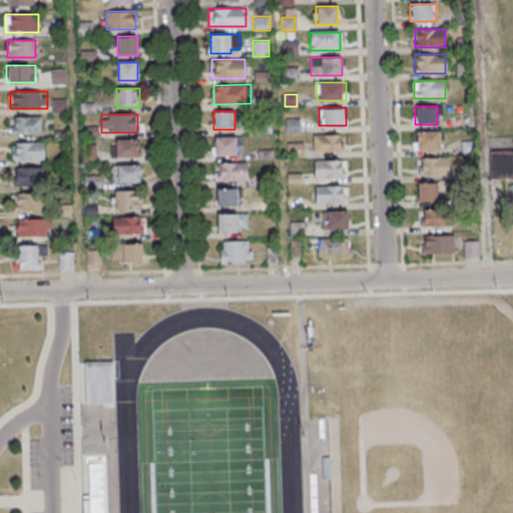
[(10,117),(10,134),(41,134),(41,117),(10,117)]
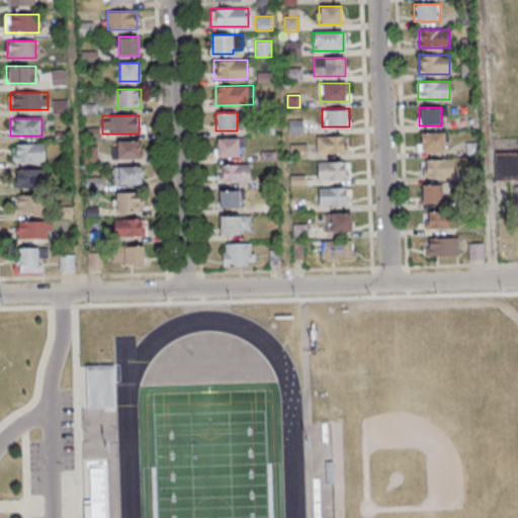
[(421,151),(444,151),(444,133),(421,133),(421,151)]
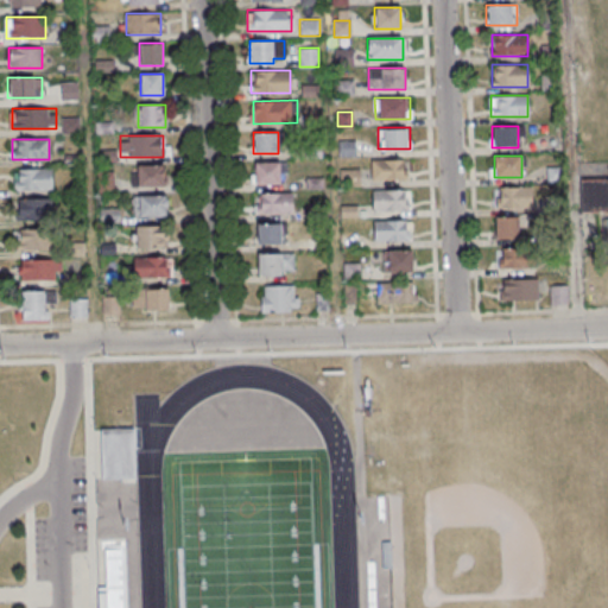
[(407,159),(372,159),(372,179),(407,179),(407,159)]
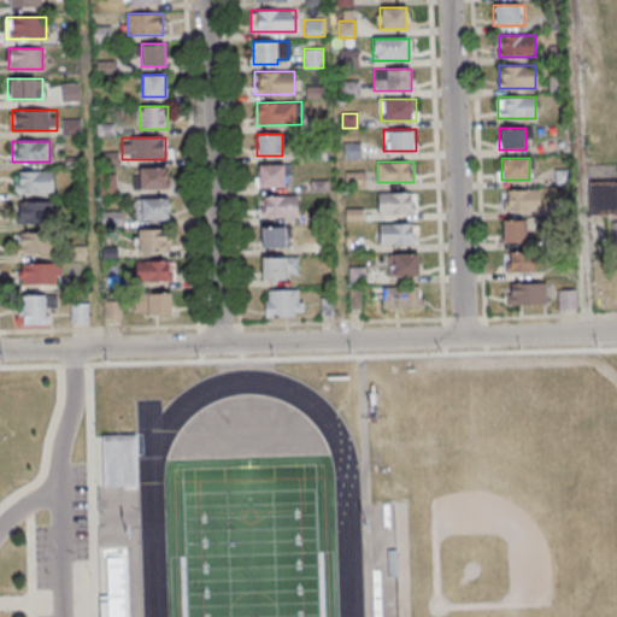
[(257,187),(285,187),(285,164),(257,164),(257,187)]
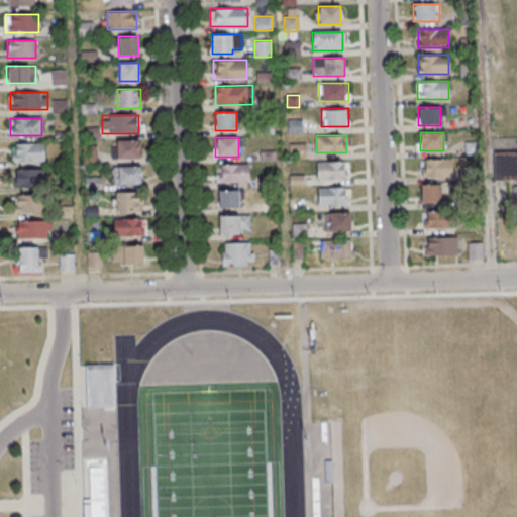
[(138,140),(113,140),(113,159),(138,159),(138,140)]
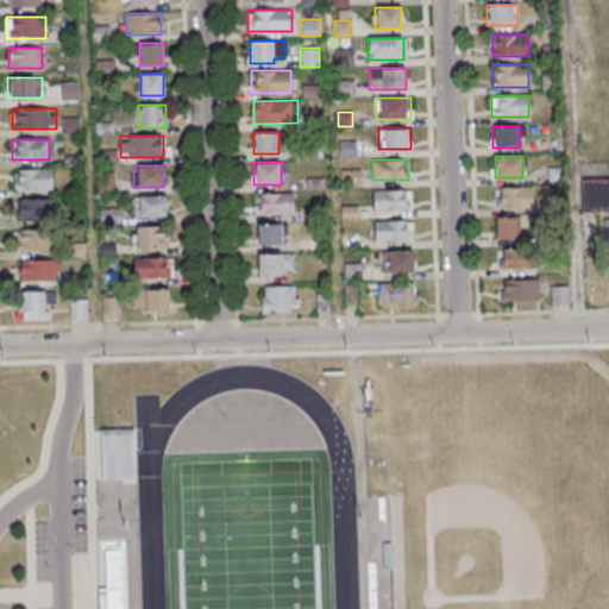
[(51,189),(51,169),(13,169),(13,189),(51,189)]
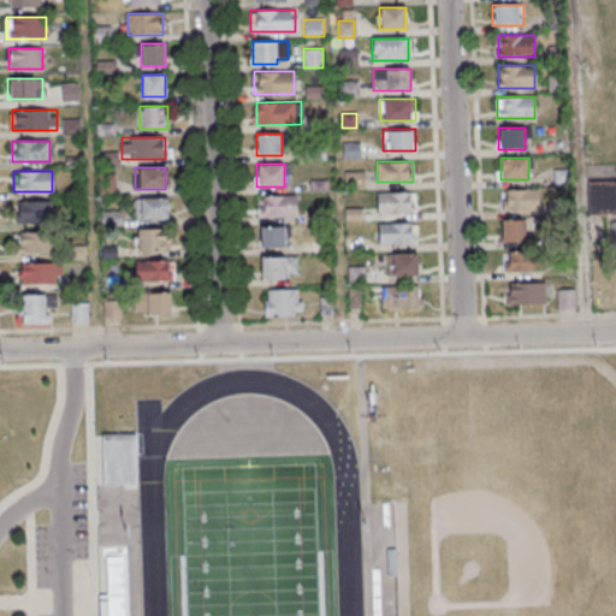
[(555,171),(555,184),(569,184),(569,171),(555,171)]
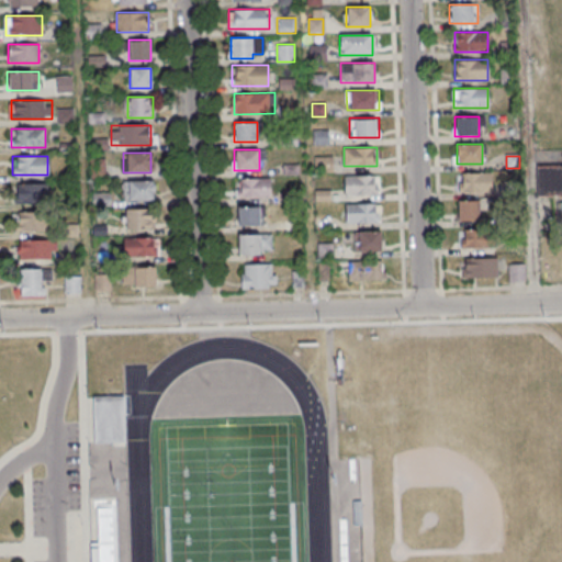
[(561,164),(537,165),(537,194),(561,194),(561,164)]
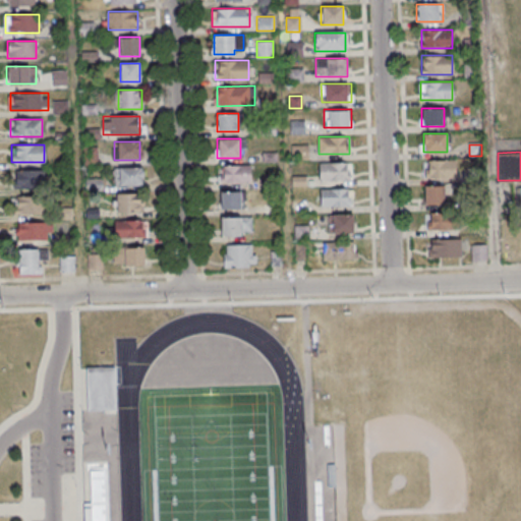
[(424,177),(455,177),(455,160),(424,160),(424,177)]
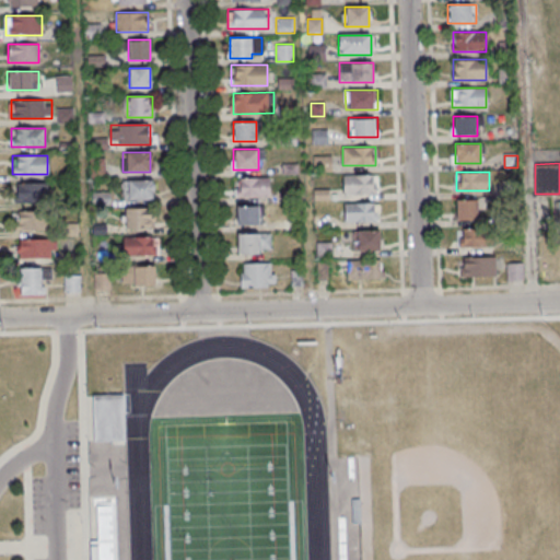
[(375,175),(342,175),(342,194),(375,194),(375,175)]
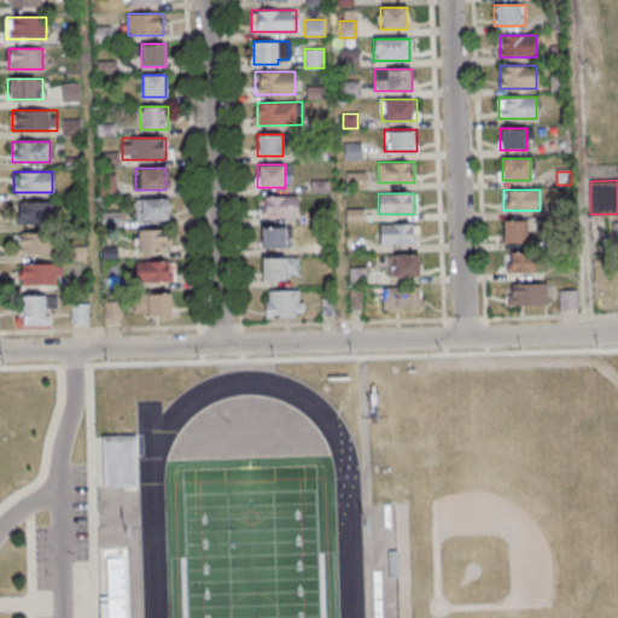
[(297,197),(261,197),(261,217),(297,217),(297,197)]
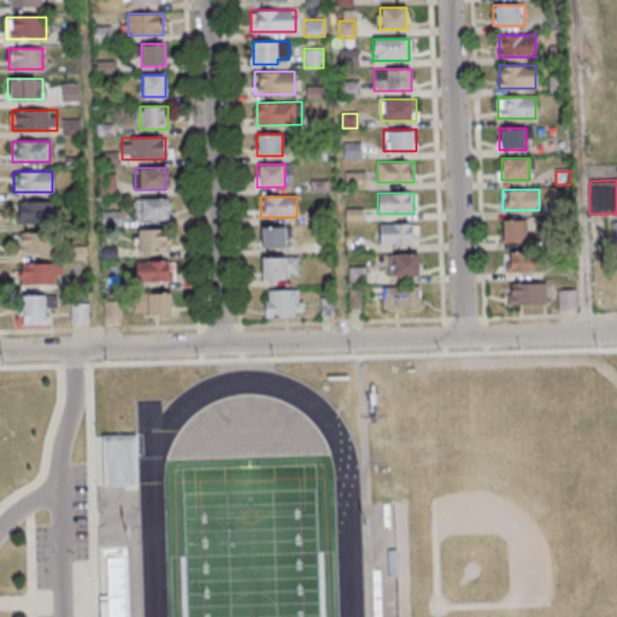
[(134,221),(169,221),(169,199),(134,199),(134,221)]
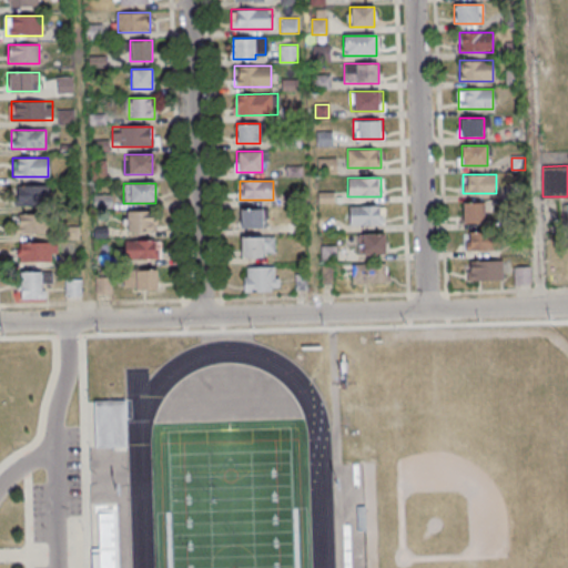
[(48,204),(48,185),(18,185),(18,204),(48,204)]
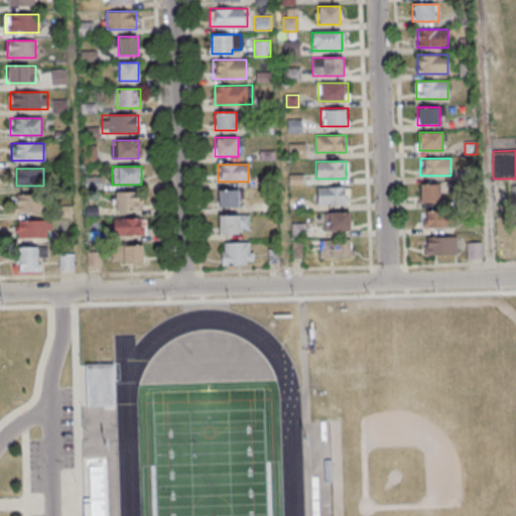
[(86,189),(101,189),(101,176),(86,176),(86,189)]
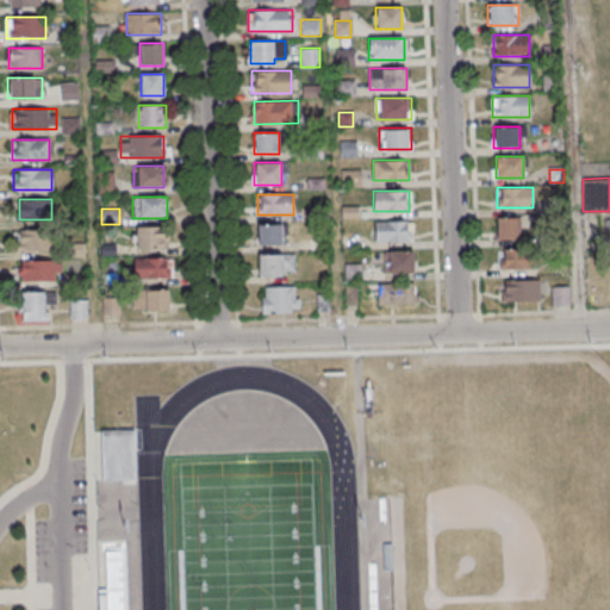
[(520,240),(520,217),(497,217),(497,240),(520,240)]
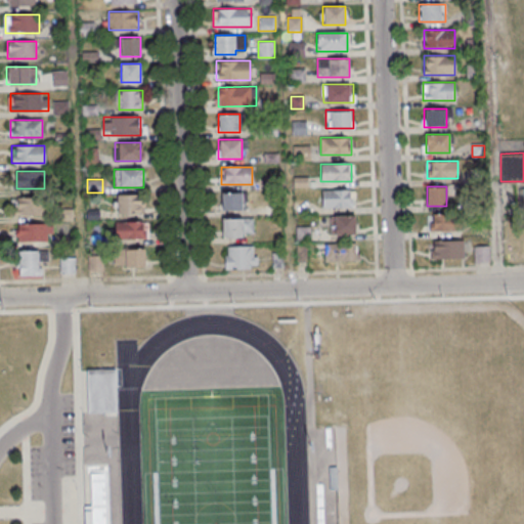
[(322,207),(354,207),(354,189),(322,189),(322,207)]
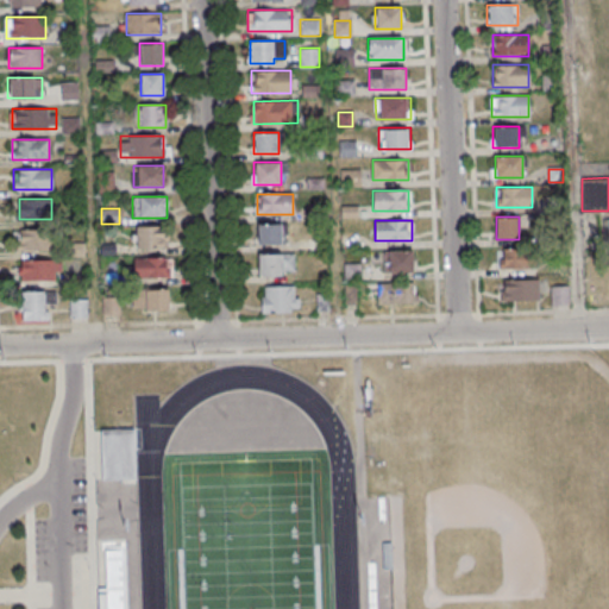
[(287,244),(287,224),(257,224),(257,244),(287,244)]
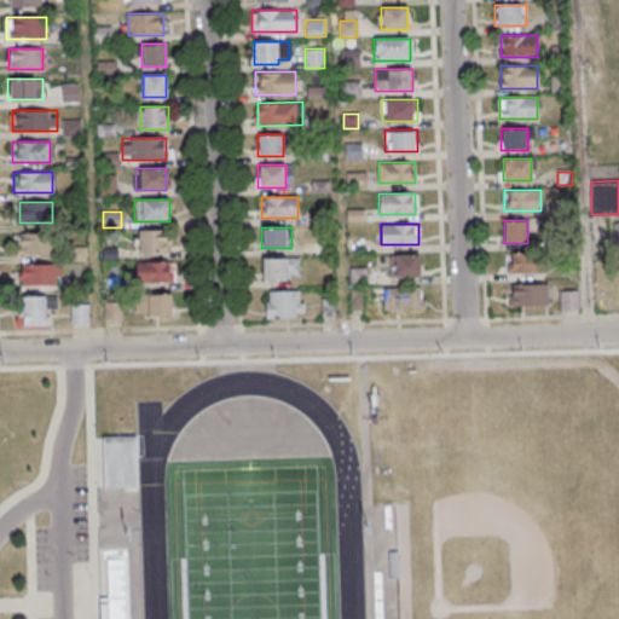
[(166,230),(136,230),(136,252),(166,252),(166,230)]
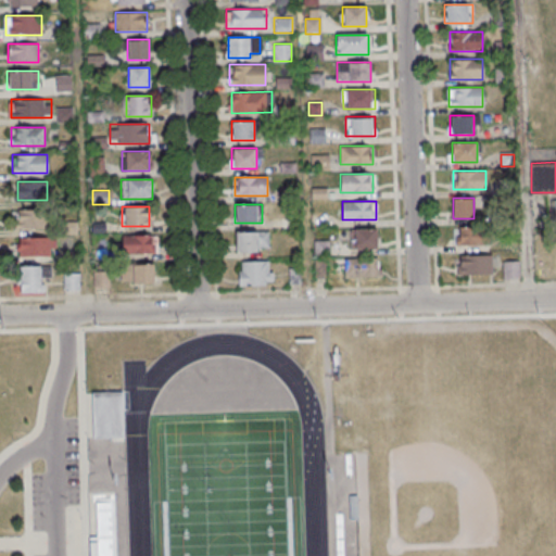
[(15,228),(47,228),(47,210),(15,210),(15,228)]
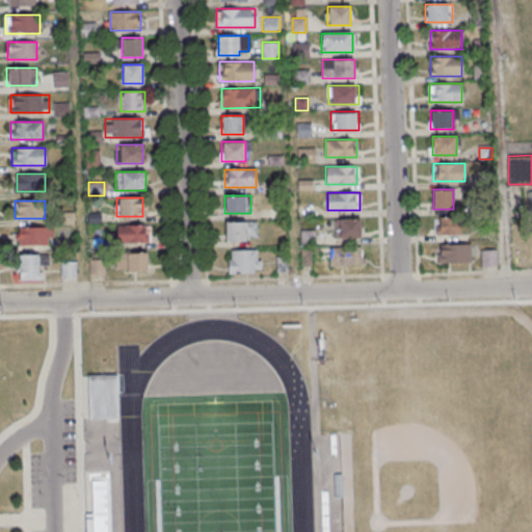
[(361,218),(335,218),(335,238),(361,238),(361,218)]
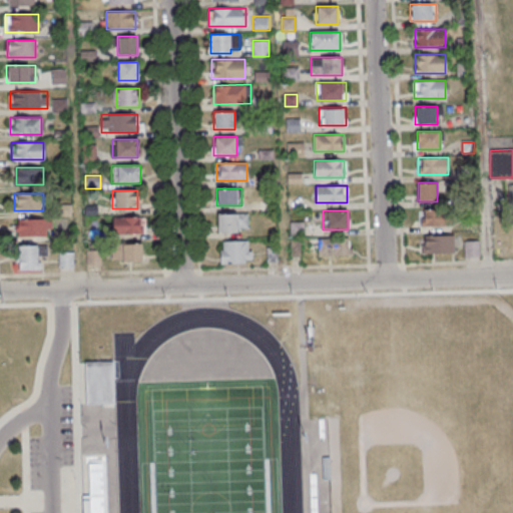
[(420,210),(420,225),(447,225),(447,210),(420,210)]
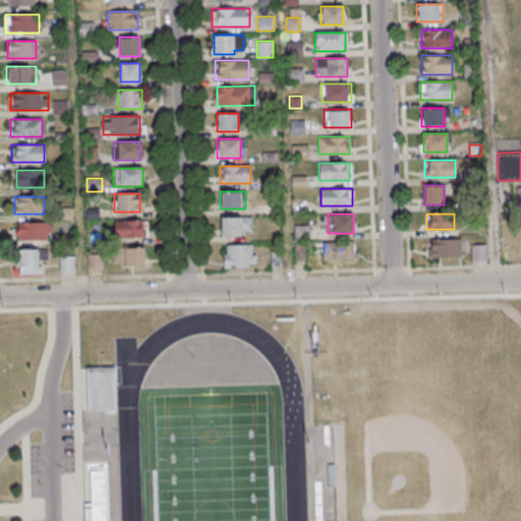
[(220,235),(251,235),(251,217),(220,217),(220,235)]
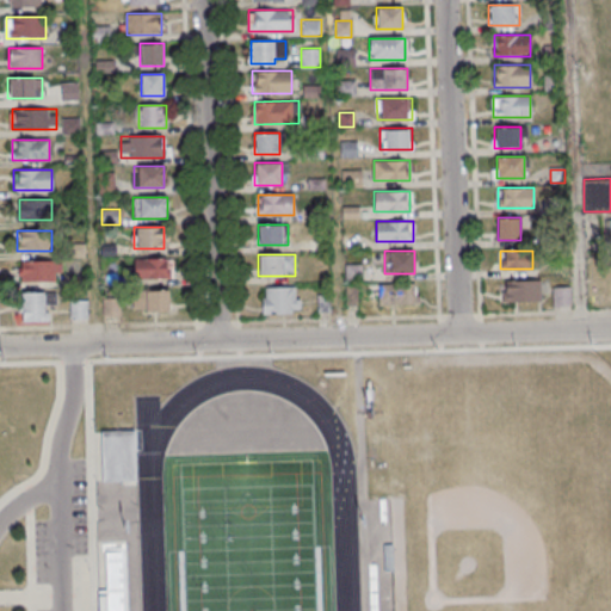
[(173,258),(134,258),(134,279),(173,279),(173,258)]
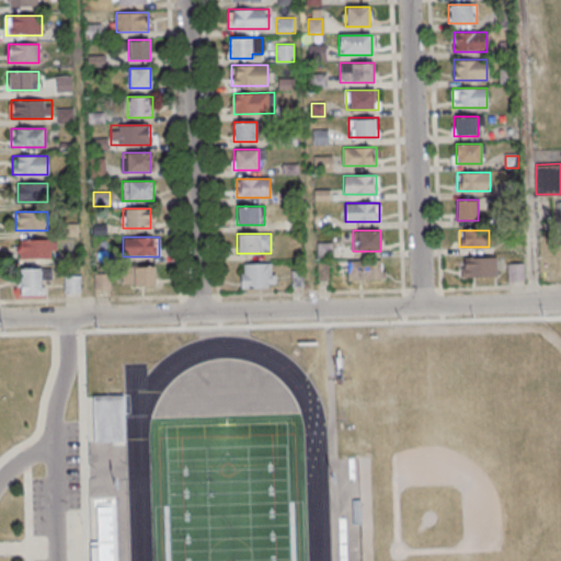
[(56,239),(18,239),(18,259),(56,259),(56,239)]
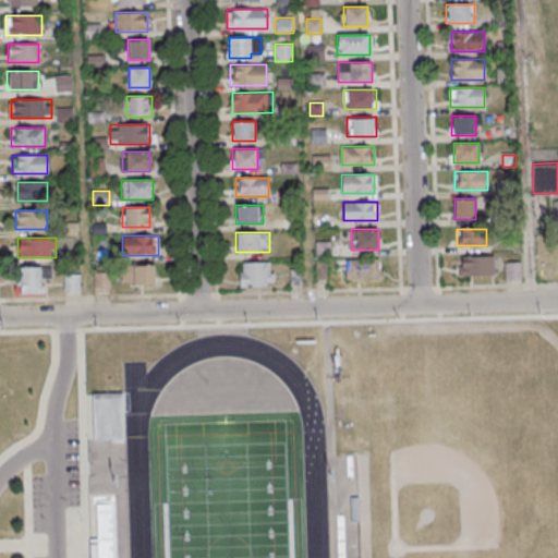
[(458,276),(494,276),(494,256),(458,256),(458,276)]
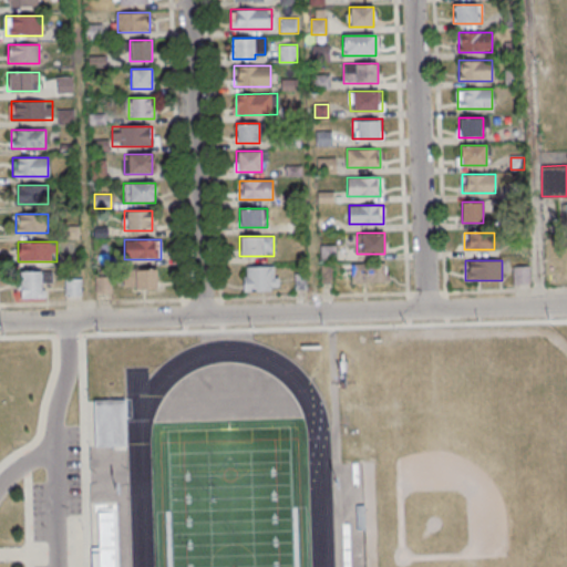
[(351,282),(388,282),(388,264),(341,264),(341,275),(351,275),(351,282)]
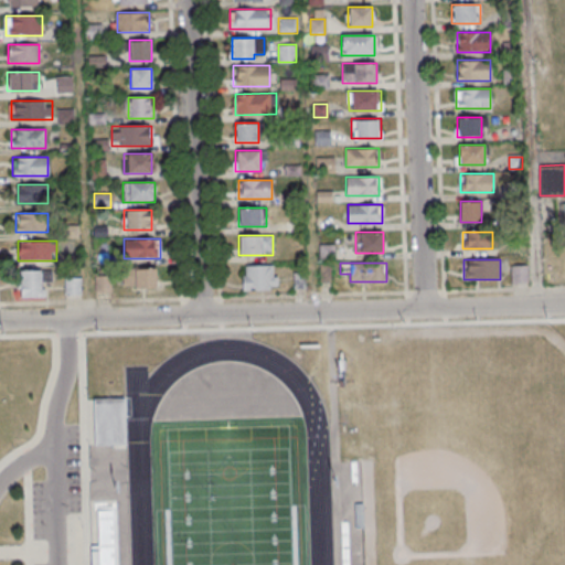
[(512,284),(529,284),(528,265),(511,266),(512,284)]
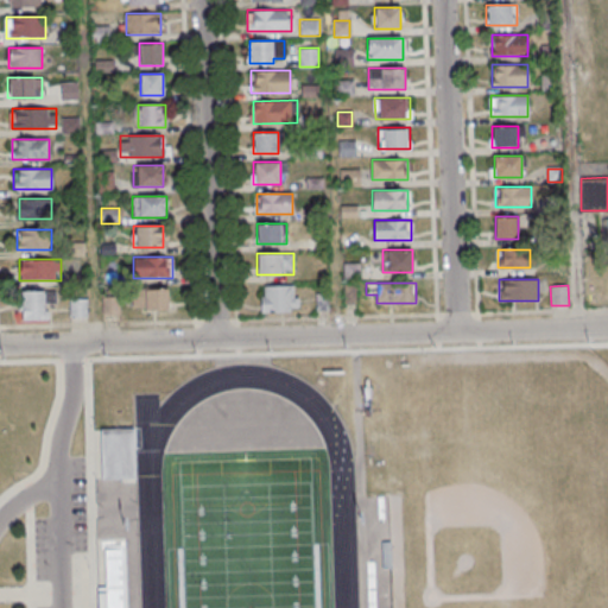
[(297,286),(260,286),(260,312),(297,312),(297,286)]
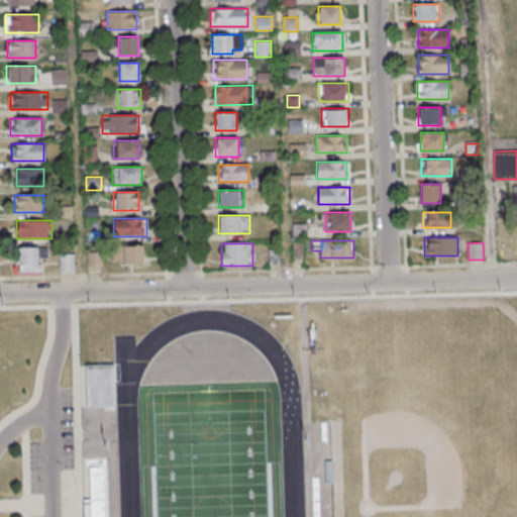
[(143,264),(143,246),(110,246),(110,264),(143,264)]
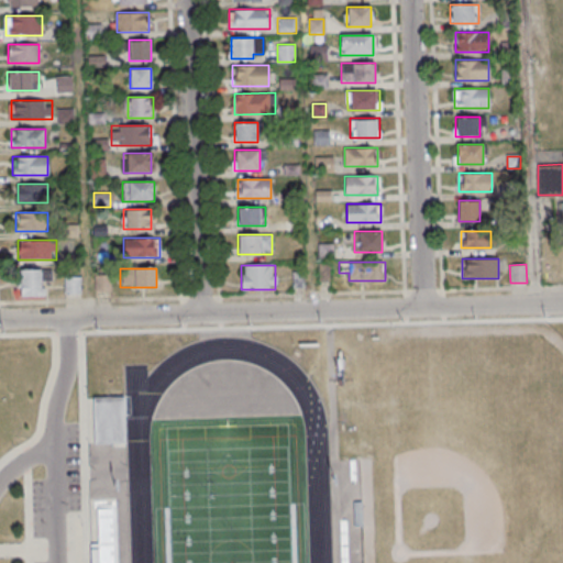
[(20,297),(42,297),(42,269),(20,269),(20,297)]
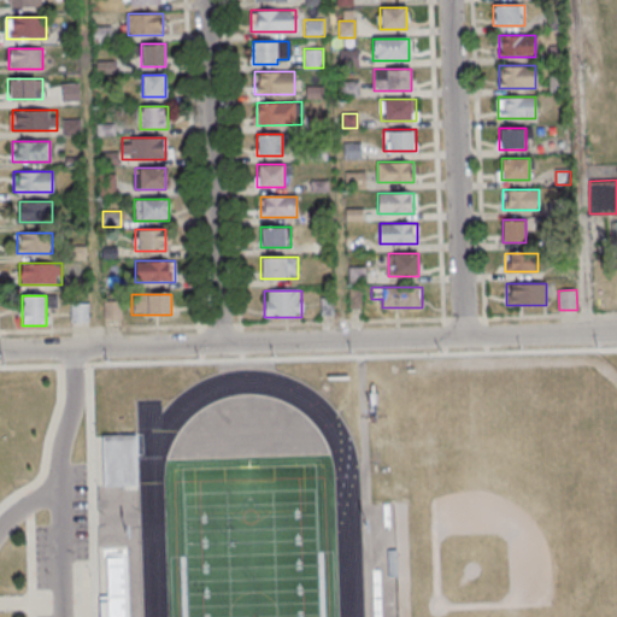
[(88,303),(71,303),(71,322),(88,322),(88,303)]
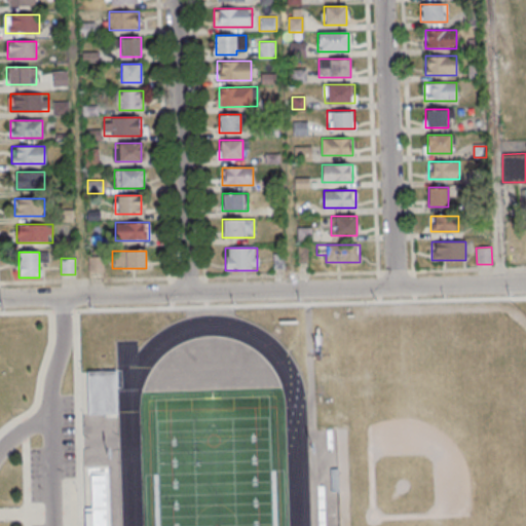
[(86,414),(85,372),(112,371),(114,413),(86,414)]
